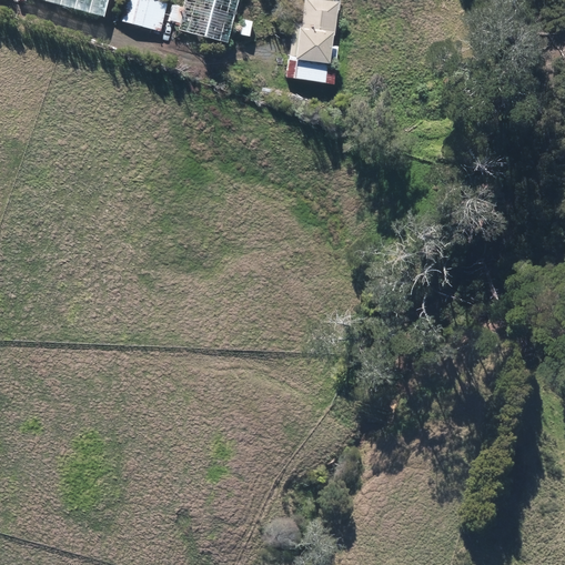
[(41,0),(102,17),(106,0),(41,0)]
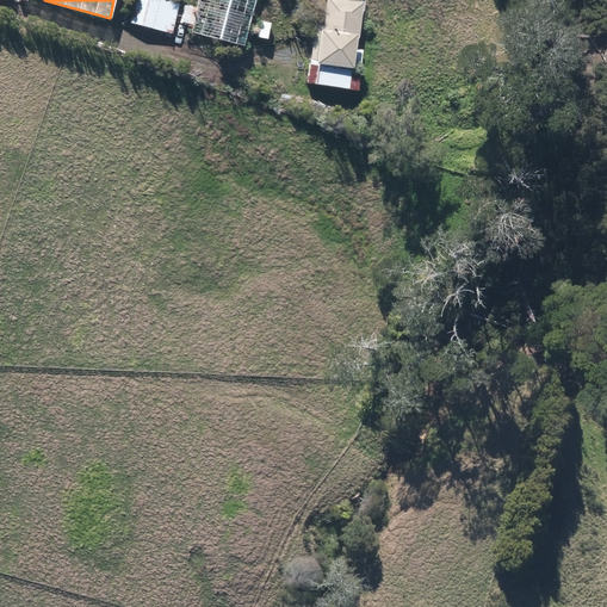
[(136,0),(131,23),(173,32),(181,0),(136,0)]
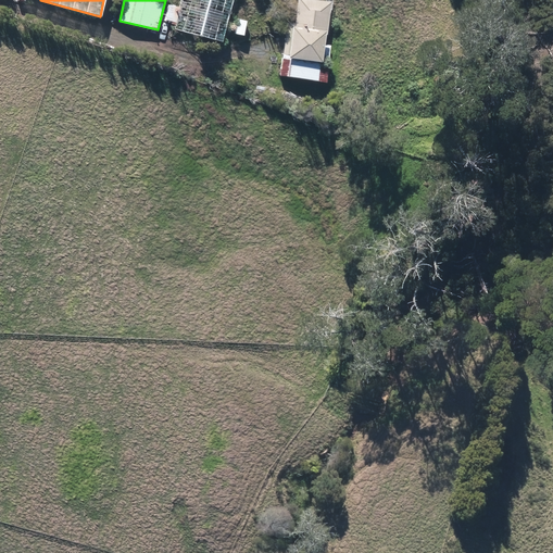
[(175,28),(222,40),(231,0),(183,0),(181,7),(170,3),(166,19),(177,21),(175,28)]
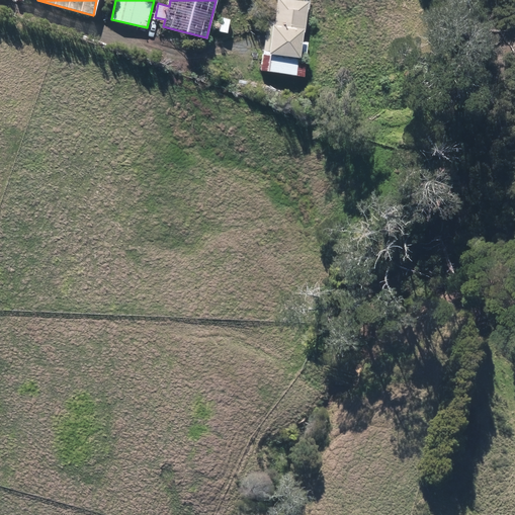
[(267,72),(305,76),(309,40),(299,39),(301,31),(304,31),(307,1),(296,0),(277,0),(274,25),(267,24),(262,69),(267,70),(267,72)]
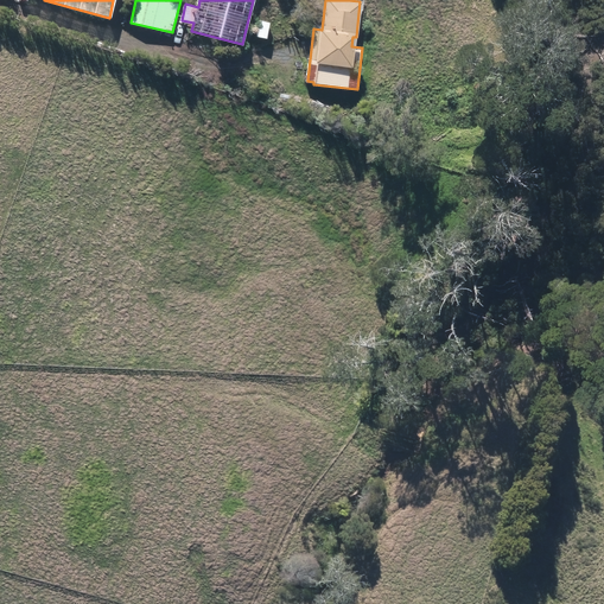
[(258,36),(267,37),(271,20),(261,18),(258,36)]
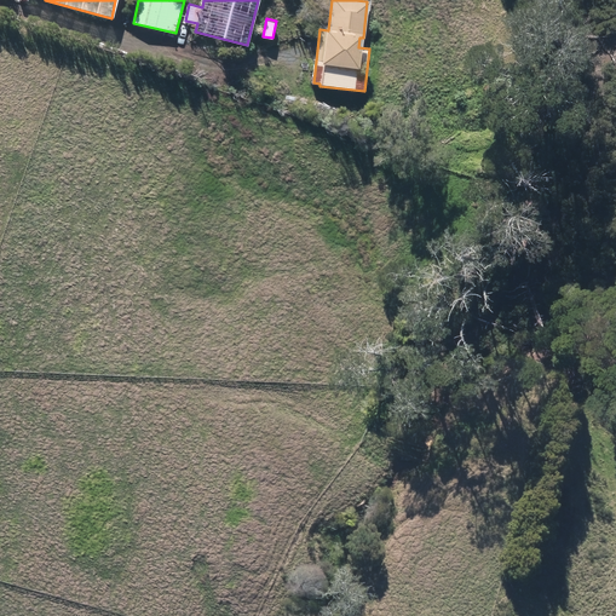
All buildings are outlined.
